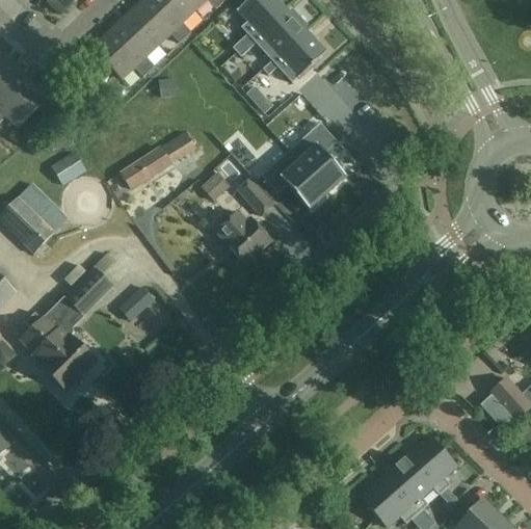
[(50,0),(49,1),(61,12),(73,0),(50,0)]
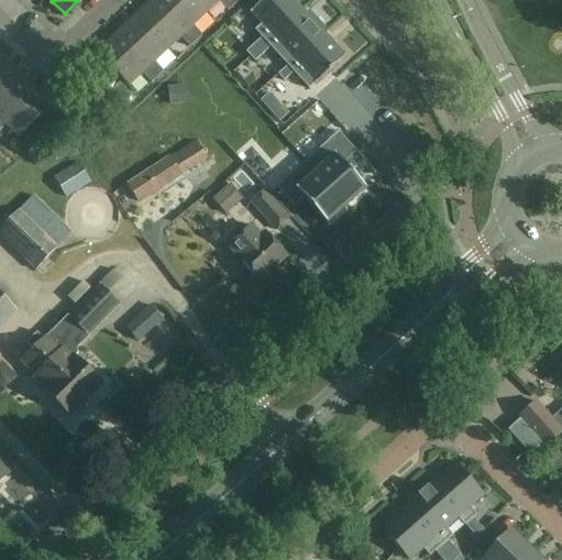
[(196,37),(187,28),(161,0),(149,0),(147,1),(150,3),(138,14),(167,46),(182,33),(190,43),(196,37)]
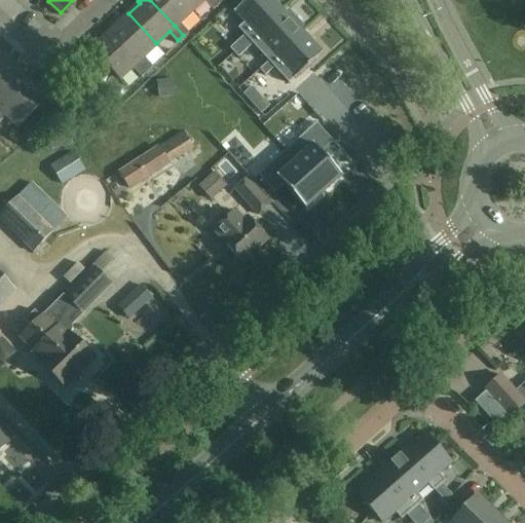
[(150,0),(175,26),(183,35),(189,30),(180,21),(192,9),(184,0),(150,0)]
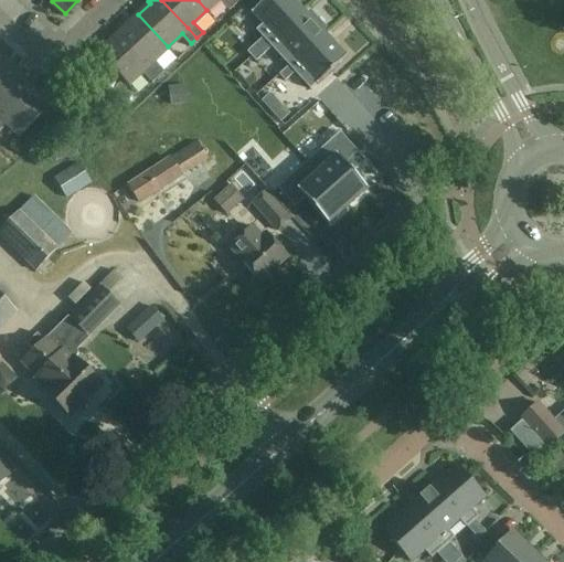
[(235,1),(234,0),(198,0),(206,10),(217,0),(224,0),(230,7),(235,1)]
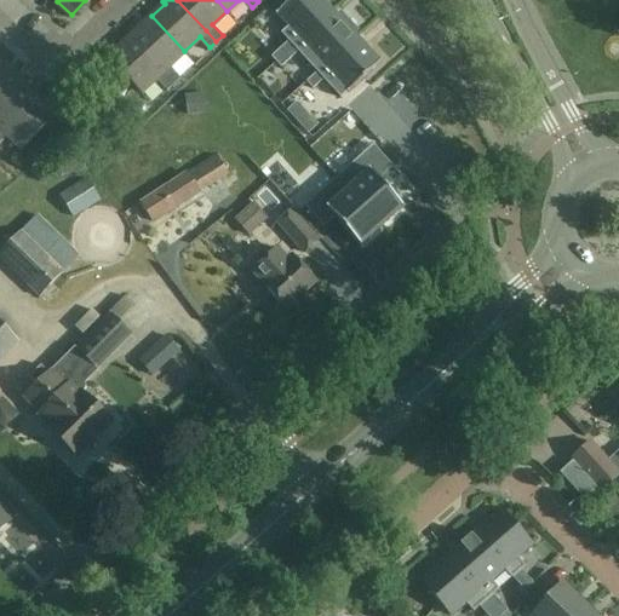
[(287,0),(276,11),(288,24),(281,30),(288,39),(293,44),(333,7),(326,0),(287,0)]
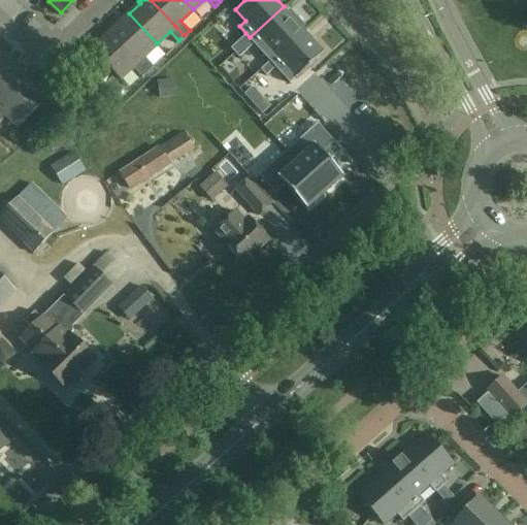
[(284,6),(250,37),(254,42),(269,59),(303,28),(302,27),(305,24),(295,13),(292,15),(284,6)]
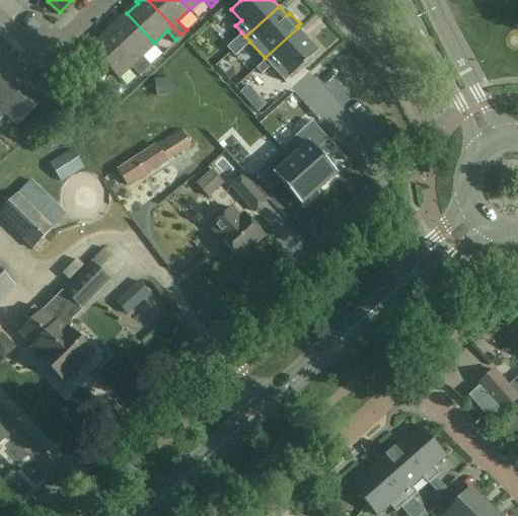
[(107,28),(108,29),(137,59),(145,69),(151,63),(142,54),(154,43),(127,13),(117,23),(115,21),(107,28)]
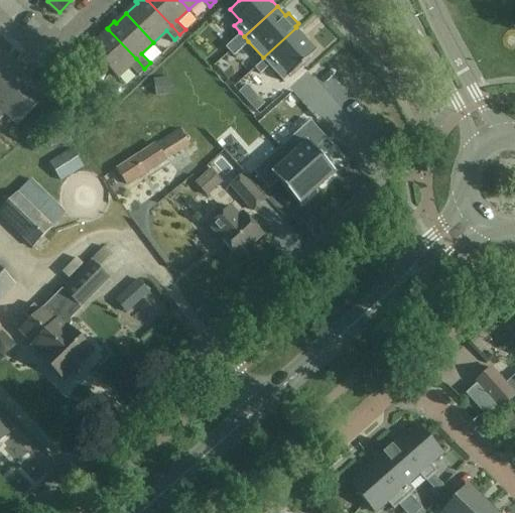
[(303,32),(319,51),(335,38),(318,19),(303,32)]
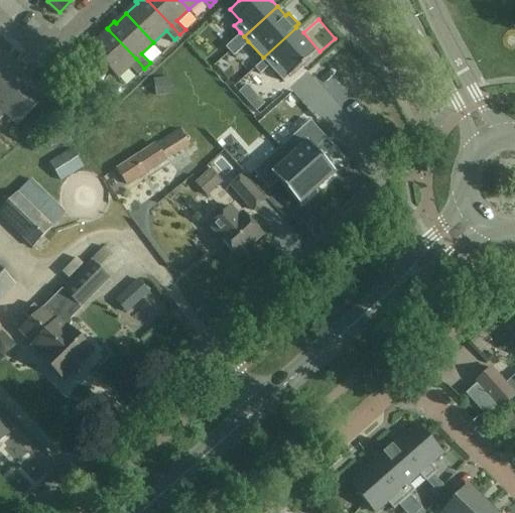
[(296,27),(263,57),(264,57),(269,63),(283,80),(289,74),(290,75),(317,49),(296,27)]
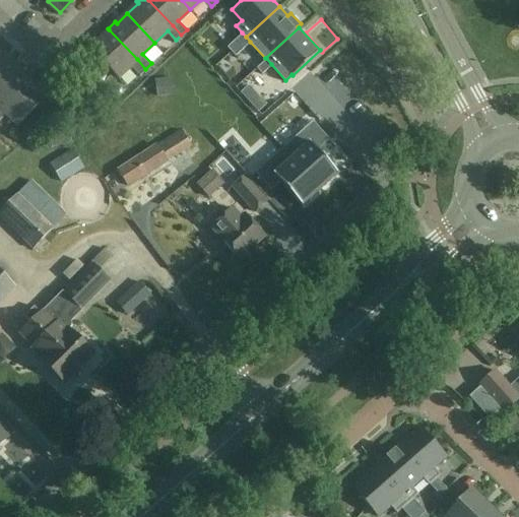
[(145,69),(137,59),(109,29),(99,40),(98,38),(89,45),(119,76),(132,65),(140,74),(145,69)]
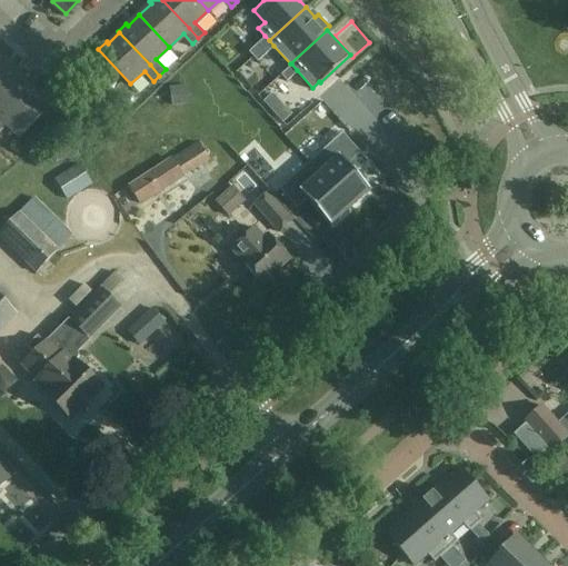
[(265,36),(257,42),(266,52),(273,46),(269,40),(265,36)]
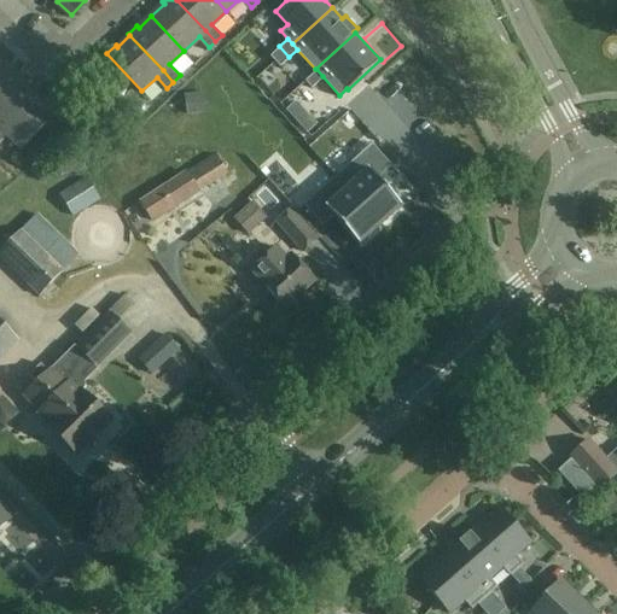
[(279,46),(271,54),(280,65),(289,57),(279,46)]
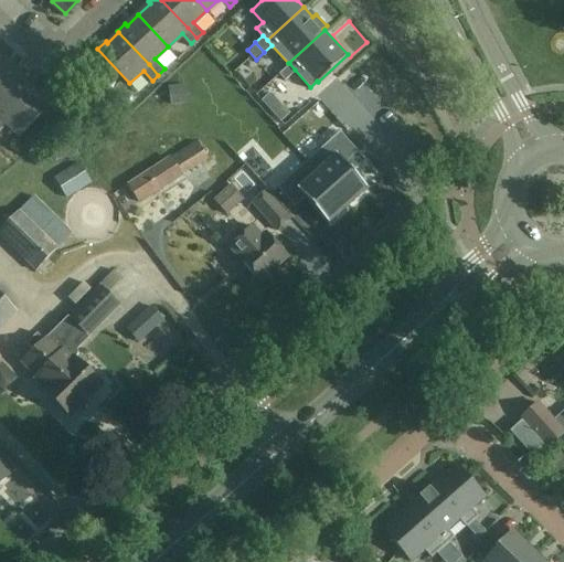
[(0,77),(13,64),(7,56),(4,59),(0,53),(0,77)]
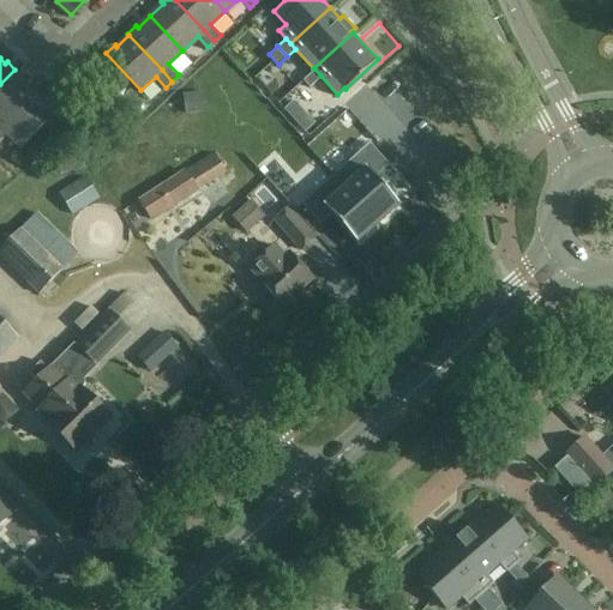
[(314,68),(304,78),(311,85),(320,76),(314,68)]
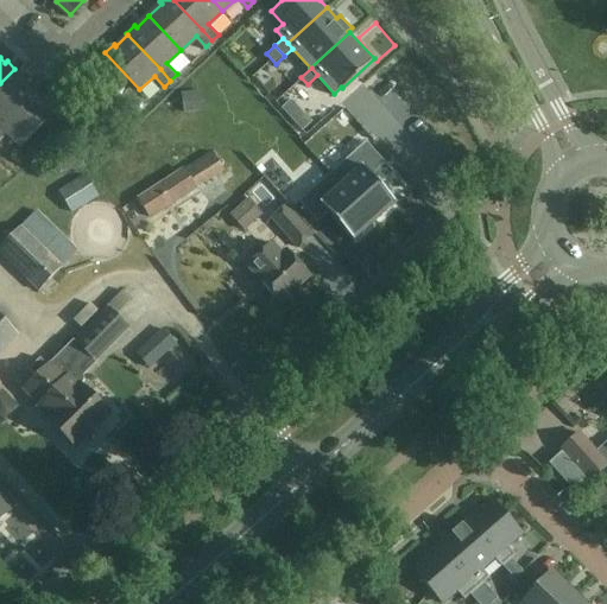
[(23,76),(14,69),(0,83),(0,124),(33,90),(20,78),(23,76)]
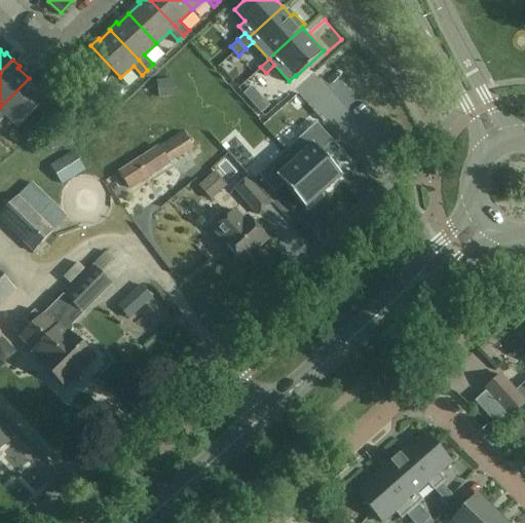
[(0,118),(5,113),(19,125),(48,94),(41,86),(39,88),(29,78),(0,107),(0,118)]
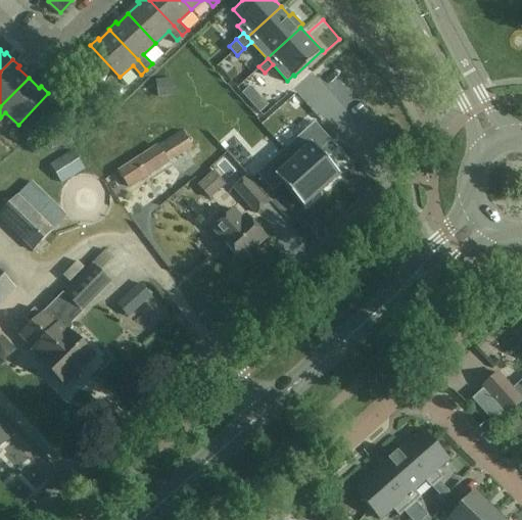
[(270,101),(251,82),(244,89),(262,108),(270,101)]
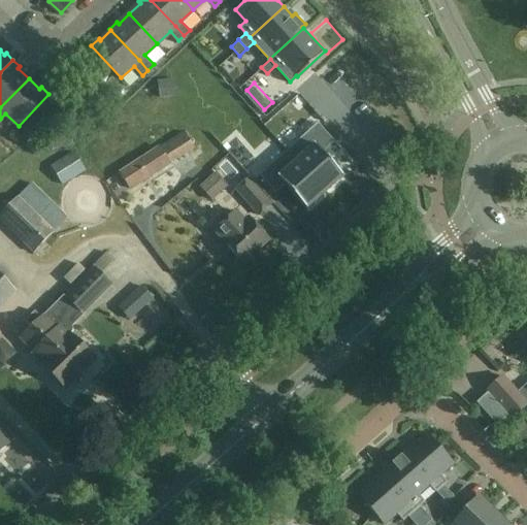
[(318,121),(287,149),(325,191),(343,174),(322,151),(334,139),(318,121)]
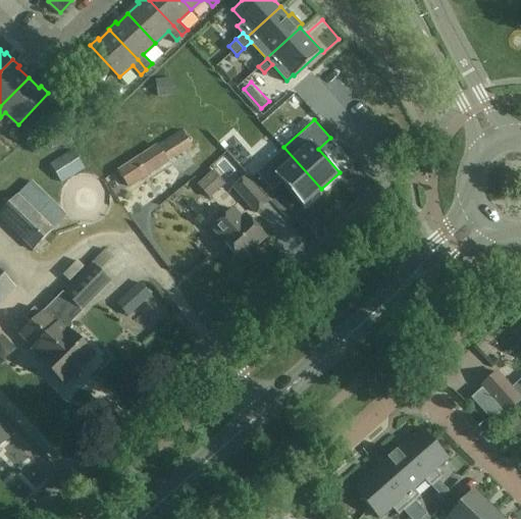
[(181,128),(158,144),(168,159),(192,143),(181,128)]
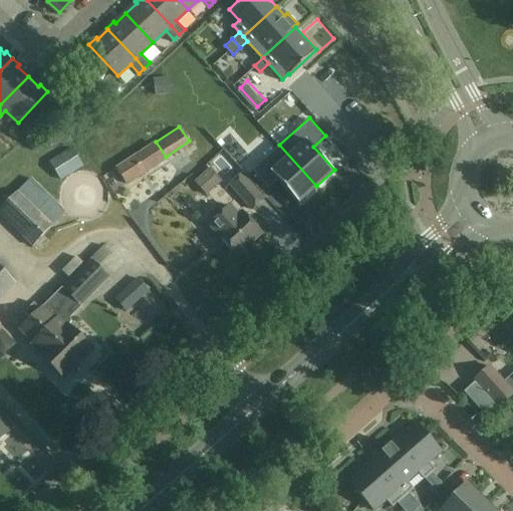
[(72,140),(71,129),(49,132),(51,143),(72,140)]
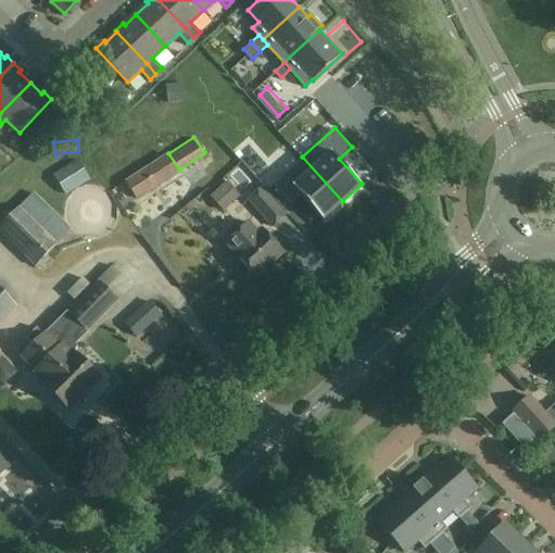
[(234,149),(222,162),(235,175),(248,163),(234,149)]
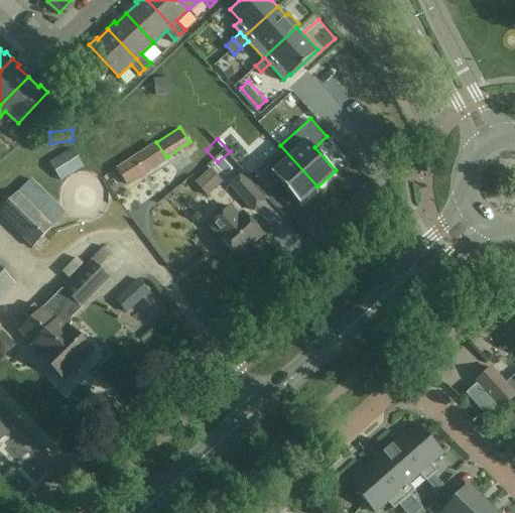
[(128,183),(166,157),(156,142),(118,168),(128,183)]
